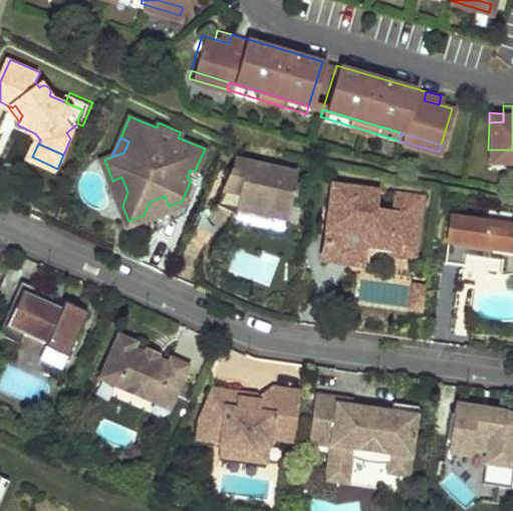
[(512,150),(488,150),(488,159),(512,159),(512,150)]
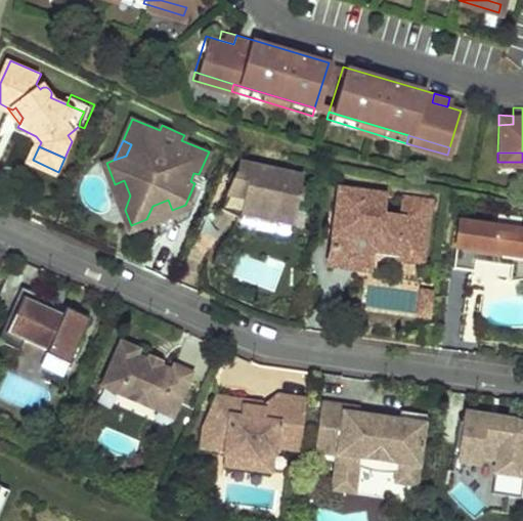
[(302,173),(242,160),(238,172),(237,171),(221,208),(240,216),(243,211),(245,205),(294,215),(298,197),(301,197),(303,186),(300,185),(302,173)]
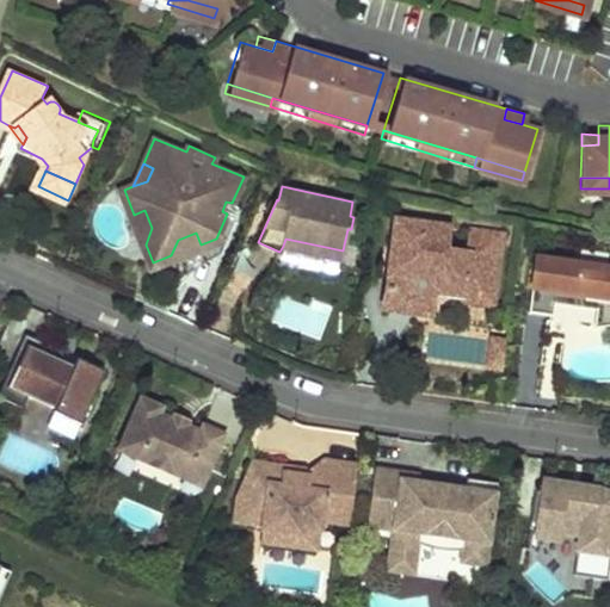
[(445,224),(396,217),(393,241),(400,241),(399,253),(392,252),(386,289),(393,289),(393,285),(433,291),(462,295),(461,298),(493,303),(503,233),(472,228),(468,251),(442,247),(445,224)]
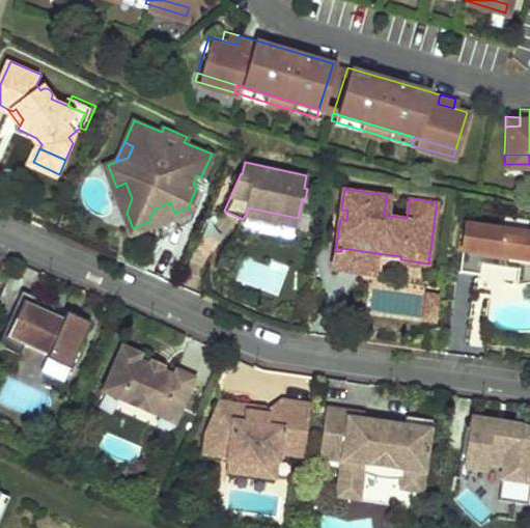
[(298,218),(248,207),(246,214),(296,224),(298,218)]
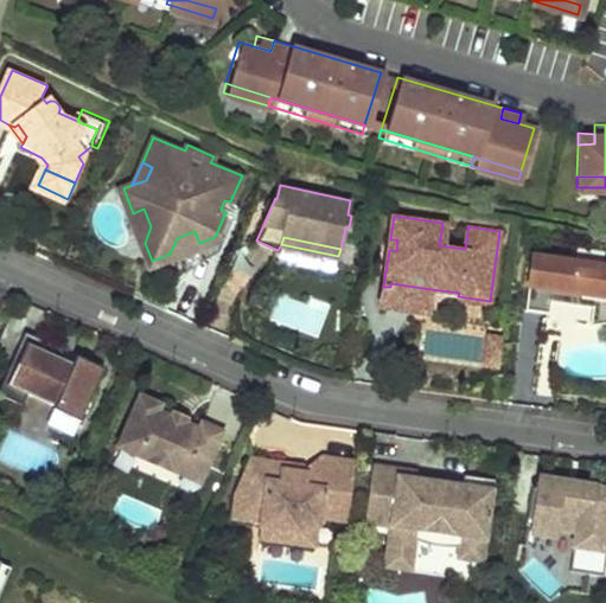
[(605,264),(533,254),(525,308),(549,312),(552,300),(593,306),(591,322),(605,321),(605,264)]
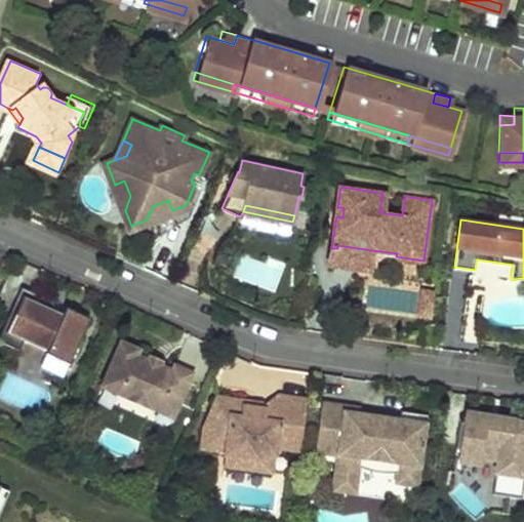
[(337,248),(331,248),(329,264),(370,270),(372,250),(337,245),(337,248)]
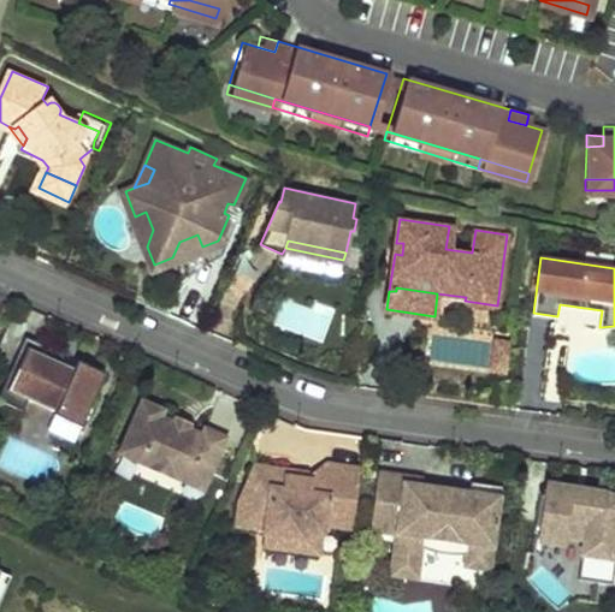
[(69,355),(25,336),(0,392),(0,399),(23,410),(28,397),(55,410),(54,415),(82,427),(106,372),(78,360),(75,368),(64,363),(69,355)]
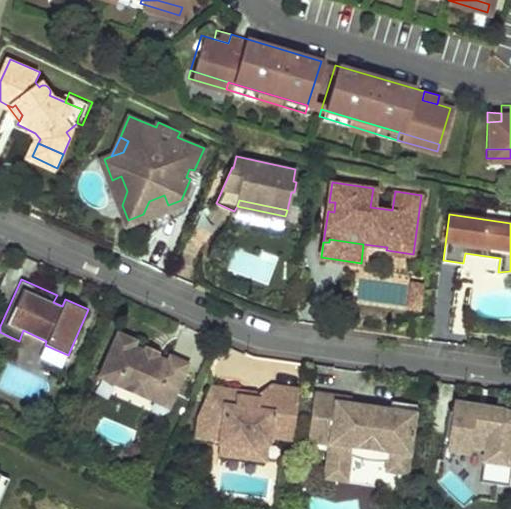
[(135,339),(118,332),(104,365),(120,372),(119,376),(121,385),(147,396),(156,392),(158,388),(173,395),(187,362),(171,354),(168,360),(133,345),(135,339)]
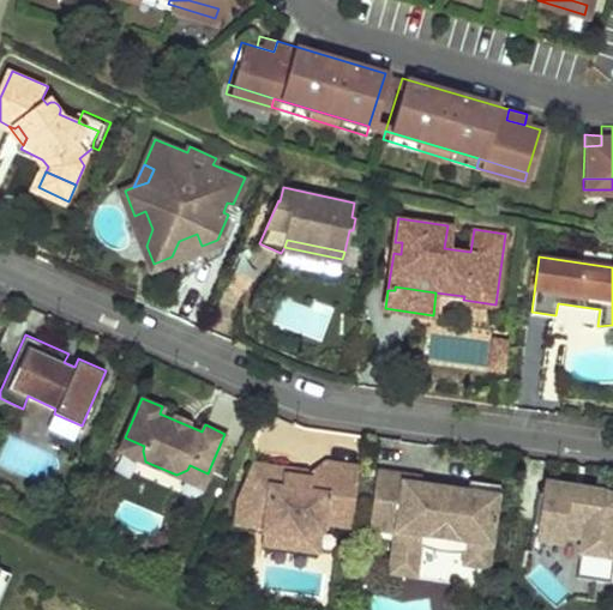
[(360,442),(361,435),(262,416),(257,447),(295,454),(299,438),(329,444),(330,436),(360,442)]
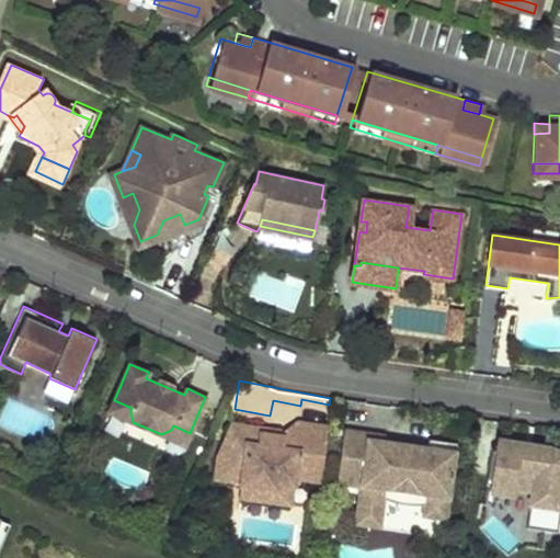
[(132,408),(114,400),(110,412),(133,422),(130,412),(132,408)]
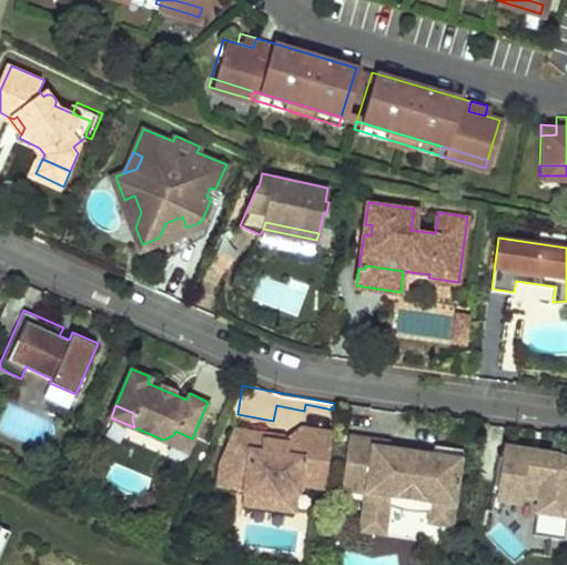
[(325,485),(333,430),(303,425),(286,440),(263,436),(263,431),(236,426),(221,461),(219,482),(244,486),(243,491),(280,495),(281,488),(297,491),(299,482),(325,485)]
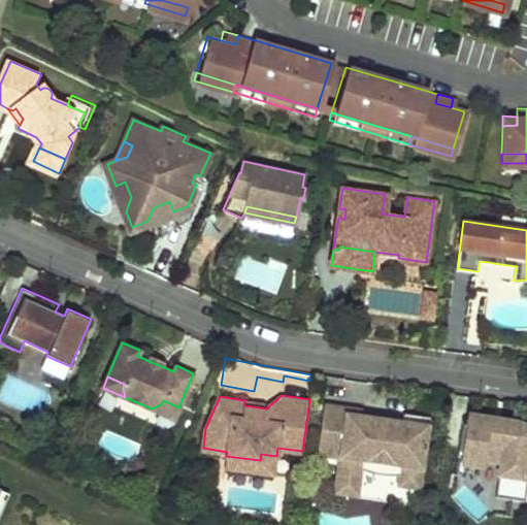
[(178,407),(163,400),(161,404),(152,408),(174,419),(178,407)]
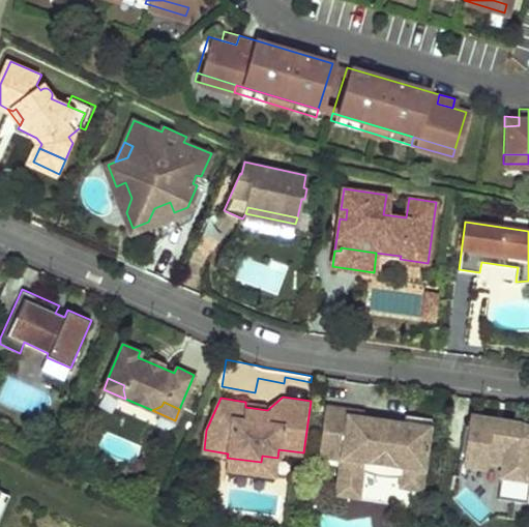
[(267,405),(245,402),(245,407),(267,410),(267,405)]
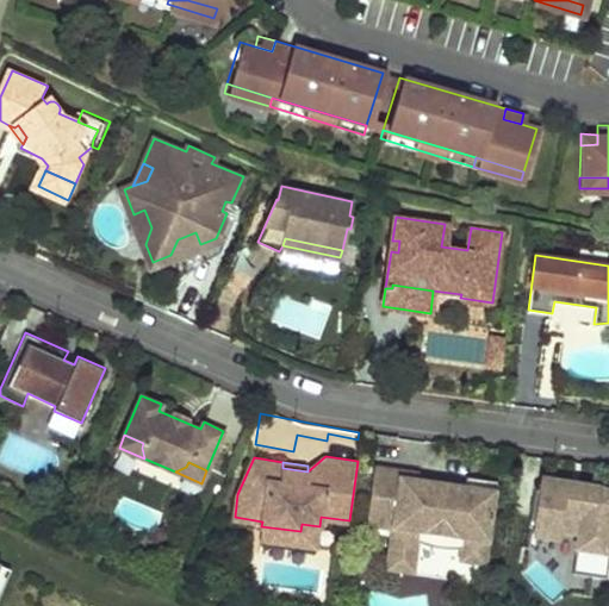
[(367,523),(391,526),(387,555),(415,558),(417,542),(420,530),(463,536),(460,548),(459,558),(485,562),(497,479),(467,474),(466,483),(447,481),(447,487),(435,486),(435,480),(417,476),(418,470),(376,464),(367,523)]
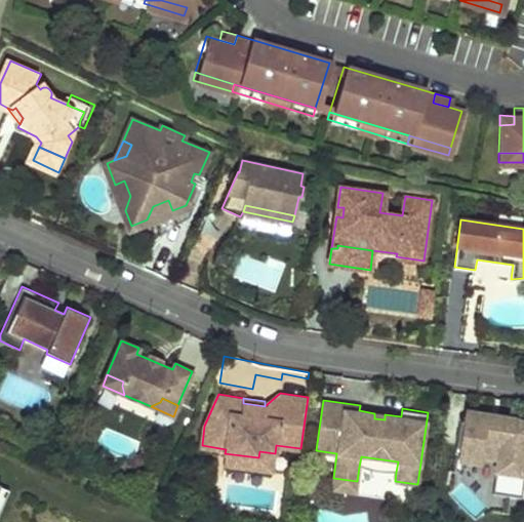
[(523,416),(459,413),(456,466),(493,468),(492,491),(523,492),(523,416)]
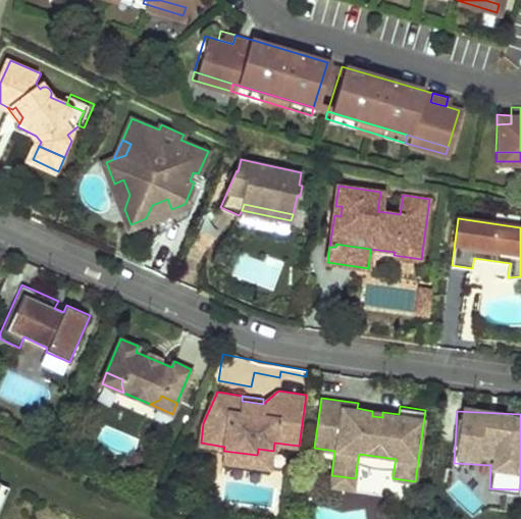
[(273,451),(258,449),(257,455),(223,451),(222,461),(270,467),(273,451)]
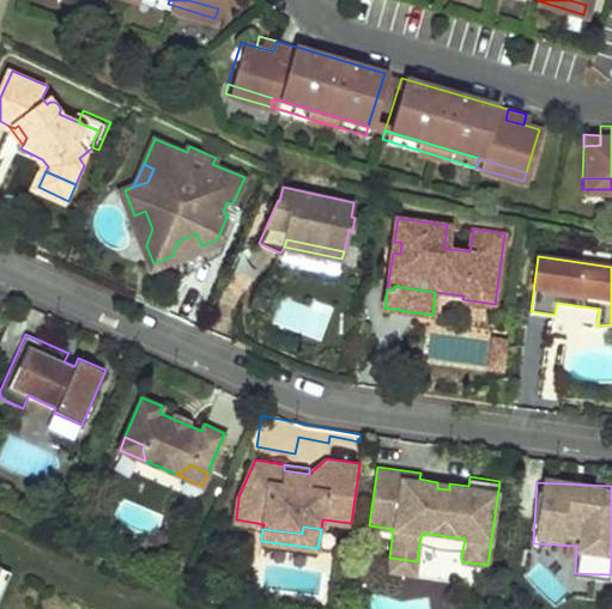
[(465,539),(422,533),(419,544),(462,550),(465,539)]
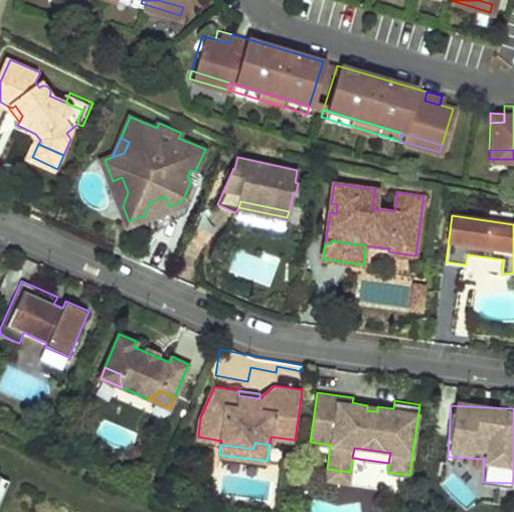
[(350,472),(327,469),(325,479),(349,483),(350,472)]
